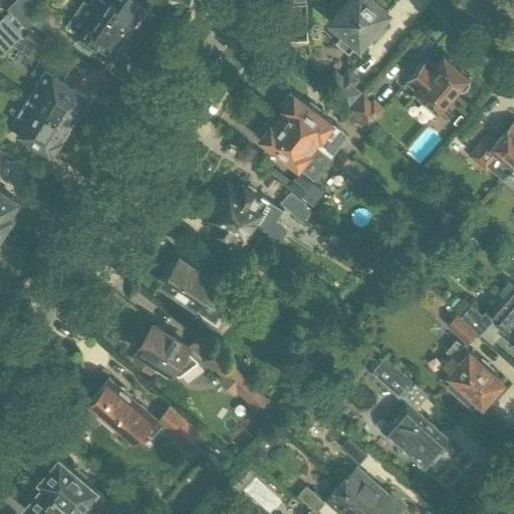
[(13,0),(9,5),(11,7),(29,25),(30,26),(32,22),(34,24),(41,13),(39,11),(26,0),(13,0)]
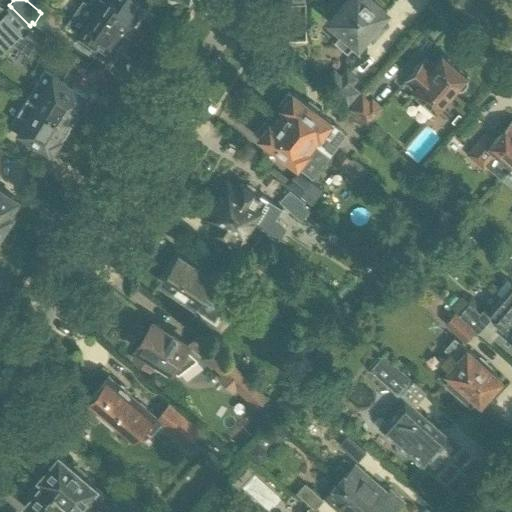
[(135,21),(136,19),(148,0),(104,0),(106,1),(106,2),(135,21)]
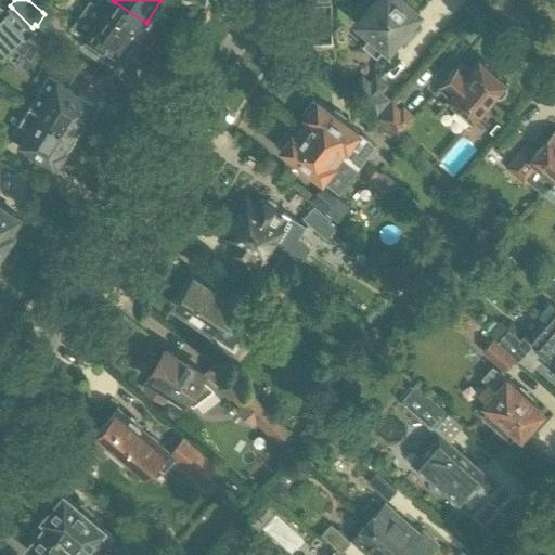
[(420,10),(408,0),(361,0),(360,2),(366,9),(358,20),(372,31),(363,42),(377,54),(386,43),(389,47),(398,36),(404,41),(416,26),(411,21),(420,10)]
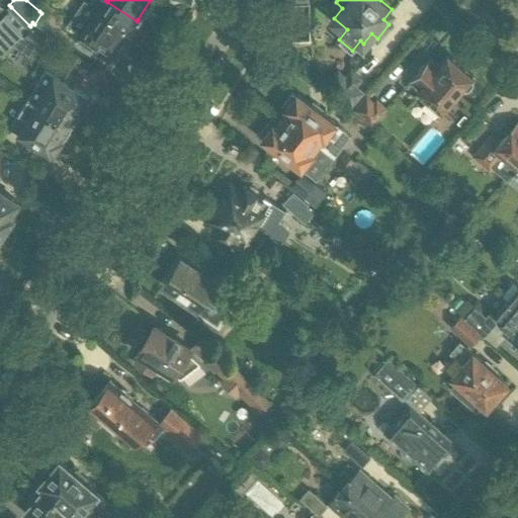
[(80,16),(80,17),(89,23),(82,33),(84,35),(79,44),(90,51),(96,42),(114,55),(137,21),(107,2),(101,12),(97,10),(94,15),(85,9),(80,16)]
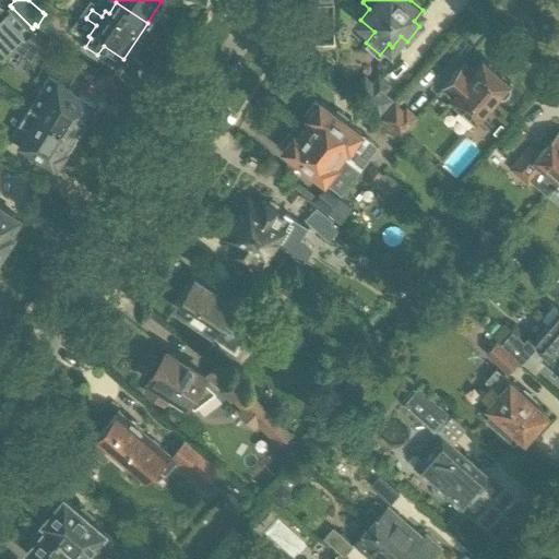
[(0,20),(0,58),(1,59),(32,27),(12,8),(0,20)]
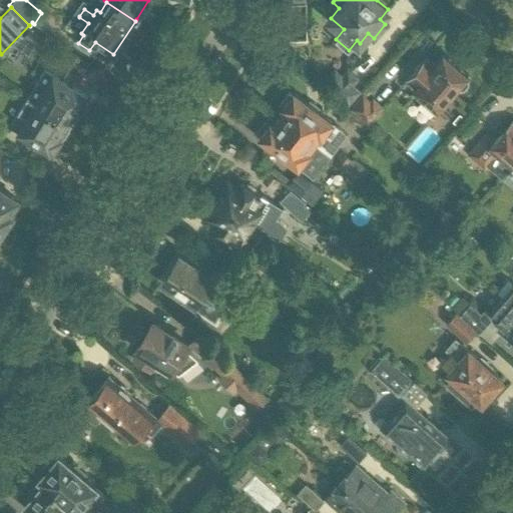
[(51,35),(58,24),(41,13),(34,24),(51,35)]
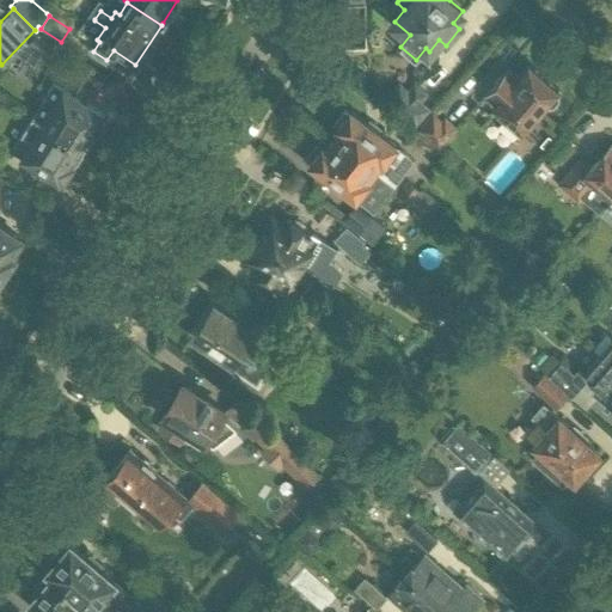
[(43,55),(51,43),(36,31),(26,42),(43,55)]
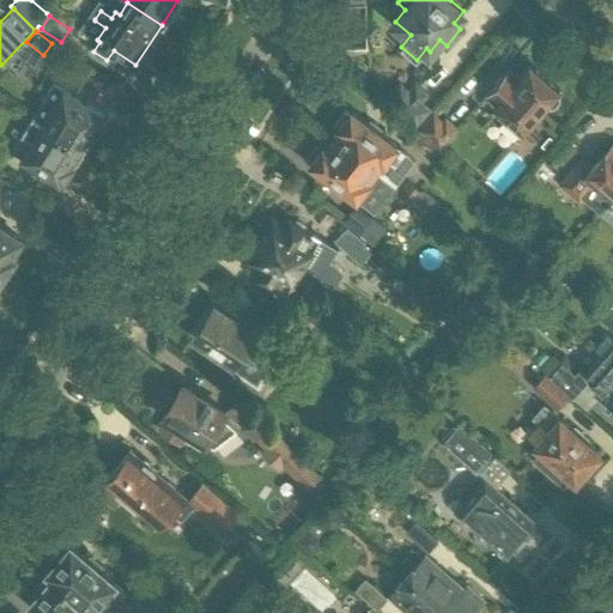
[(560,89),(530,64),(520,76),(509,67),(486,93),(497,103),(496,104),(508,115),(504,120),(520,134),(523,129),(525,131),(547,104),(550,105),(554,105),(560,99),(560,93),(558,91),(560,89)]
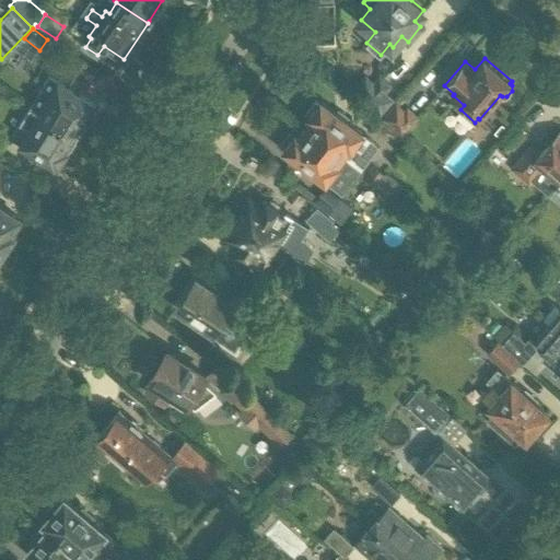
[(351,91),(381,115),(394,98),(386,92),(392,85),(380,74),(374,81),(365,73),(351,91)]
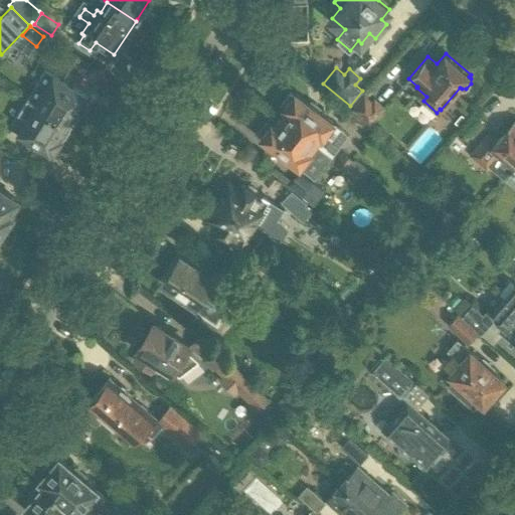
[(71,126),(81,110),(80,109),(87,99),(83,97),(86,95),(45,70),(38,82),(28,99),(71,126)]
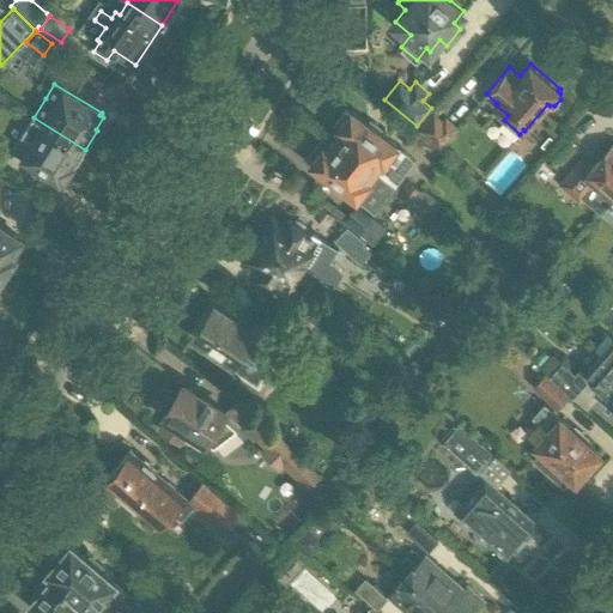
[(350,111),(346,109),(335,123),(339,126),(332,137),(376,171),(376,173),(395,186),(416,161),(351,110),(350,111)]
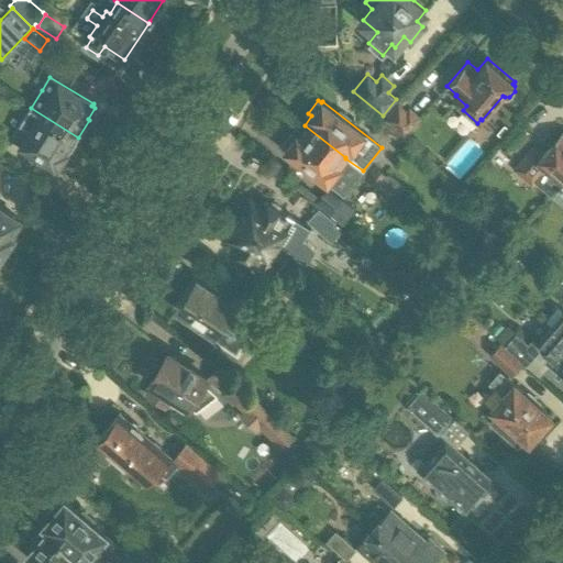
[(406,111),(399,105),(385,120),(397,130),(404,136),(421,118),(410,107),(406,111)]
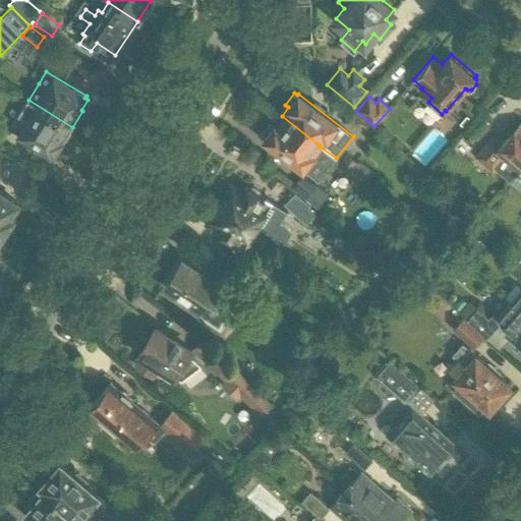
[(72,127),(29,100),(19,115),(18,114),(10,127),(19,133),(51,153),(52,151),(55,153),(62,141),(63,142),(72,127)]
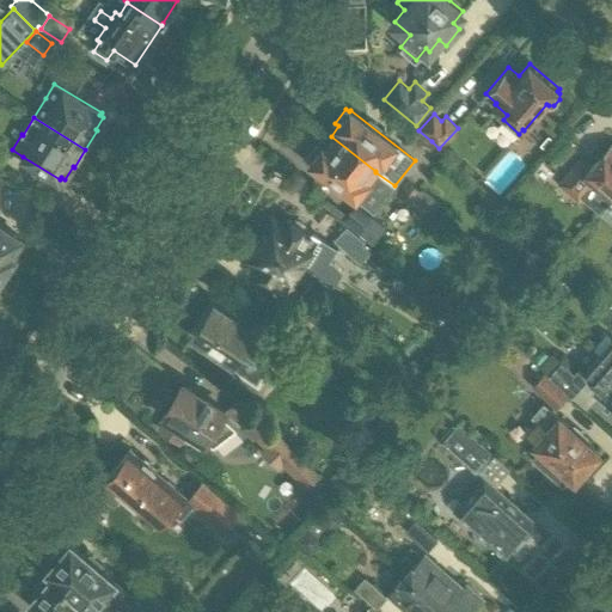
[(368,181),(375,172),(375,171),(331,136),(322,147),(318,145),(307,158),(311,161),(310,164),(360,202),(373,184),(368,181)]
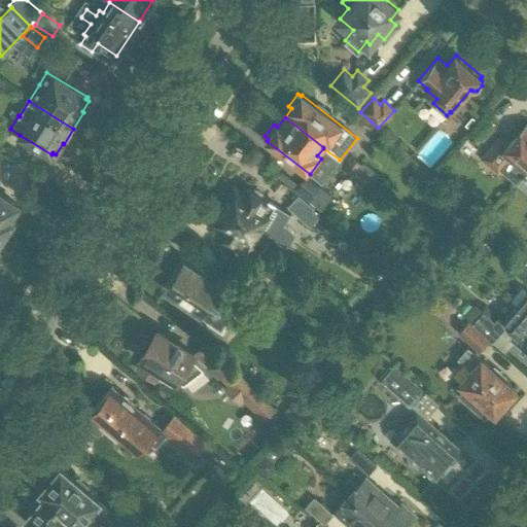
[(526,123),(507,145),(499,137),(481,159),(499,175),(502,170),(516,182),(522,176),(526,170),(526,123)]
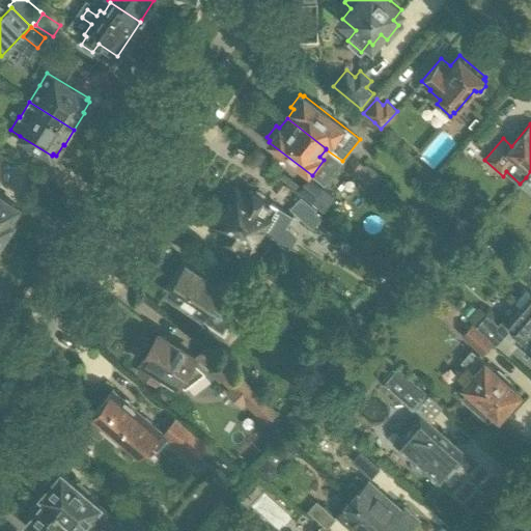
[(365,166),(353,158),(347,165),(359,174),(378,189),(386,178),(366,164),(365,166)]
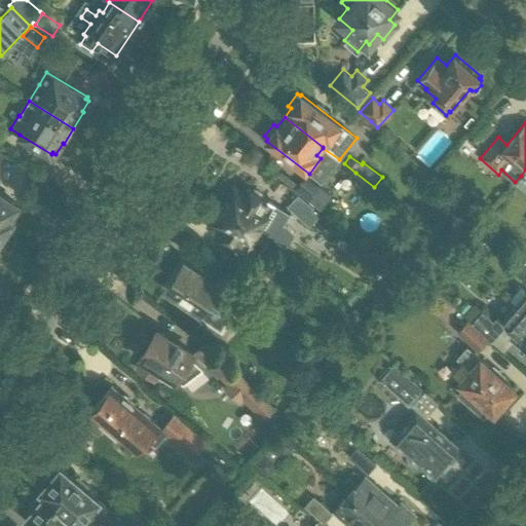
[(525,170),(521,176),(515,182),(515,183),(525,193),(525,170)]
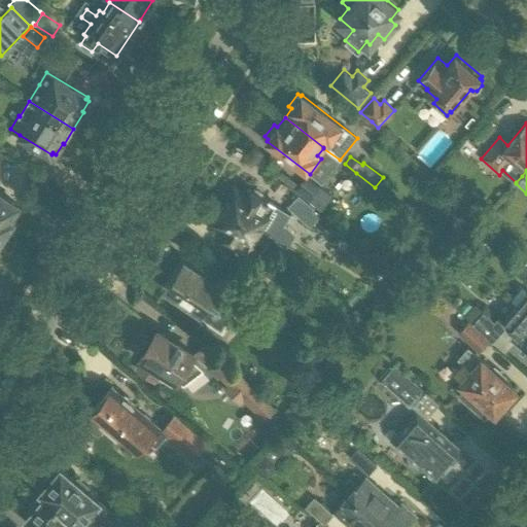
[(332,196),(307,176),(296,189),(322,209),(332,196)]
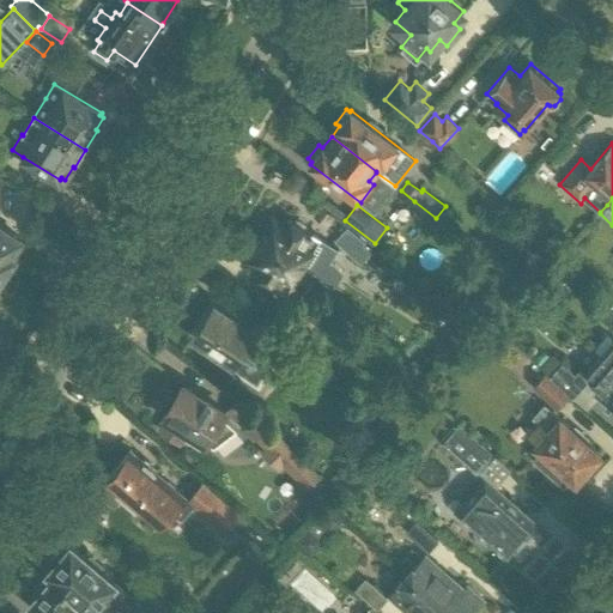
[(334,218),(322,207),(314,217),(326,228),(334,218)]
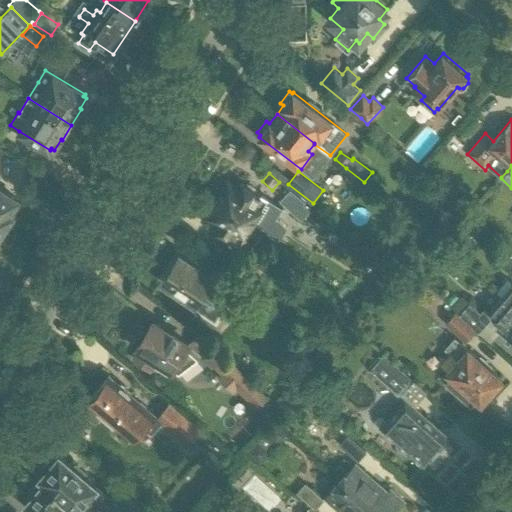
[(239,190),(229,183),(218,200),(264,228),(277,241),(279,237),(281,238),(288,227),(277,217),(283,207),(268,198),(257,191),(256,192),(243,183),(239,190)]
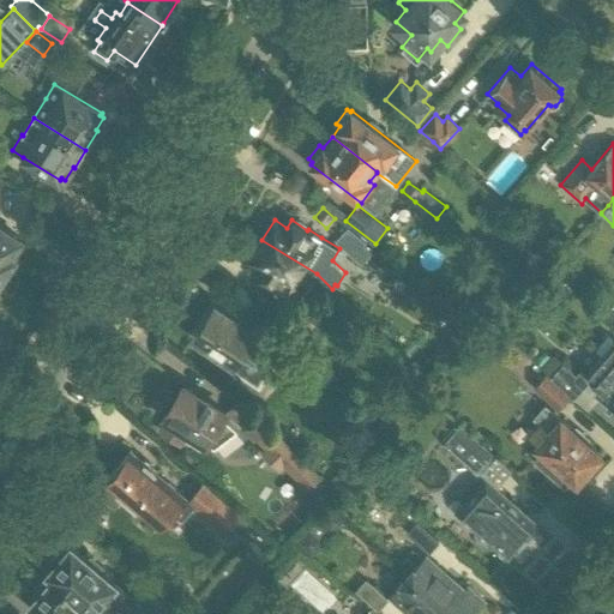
[(0,275),(1,276),(7,277),(13,268),(11,262),(13,258),(10,256),(20,240),(0,226),(0,275)]
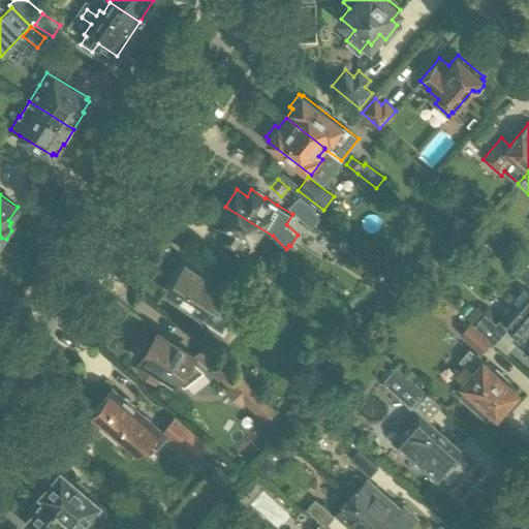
[(289,208),(311,227),(320,217),(313,211),(314,210),(300,196),(289,208)]
